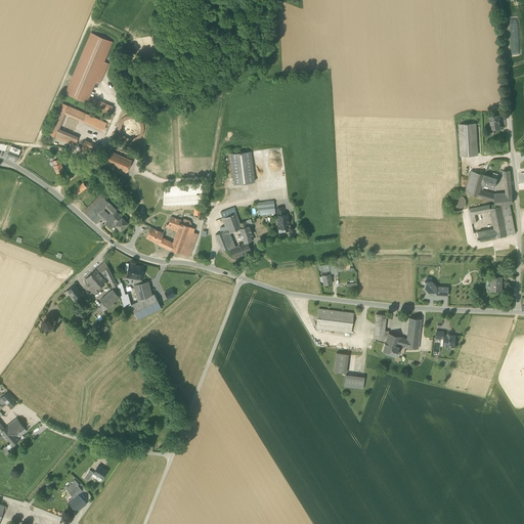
[(66,91),(86,100),(89,95),(94,81),(99,83),(108,63),(103,61),(112,43),(91,34),(66,91)]
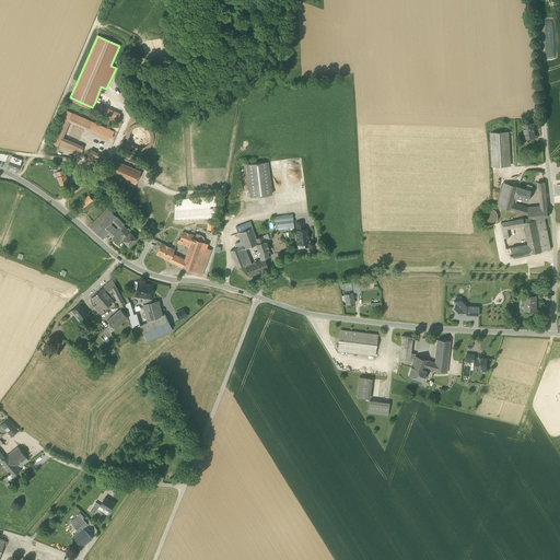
[(120,113),(95,102),(92,107),(117,118),(120,113)]
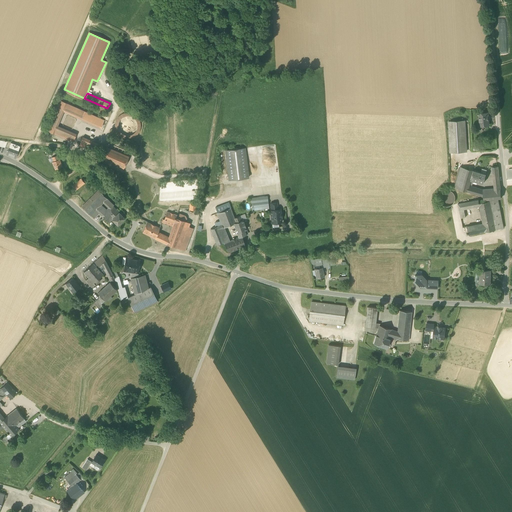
[(46,130),(73,141),(75,135),(57,127),(55,125),(62,110),(65,109),(102,125),(104,119),(59,100),(46,130)]
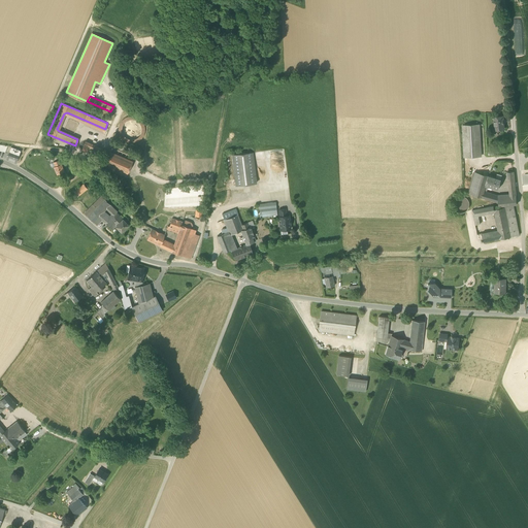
[(119,125),(117,130),(122,131),(123,126),(127,123),(130,121),(133,122),(137,123),(139,126),(140,130),(140,133),(145,131),(145,127),(142,121),(137,118),(132,116),(128,117),(123,120),(119,125)]
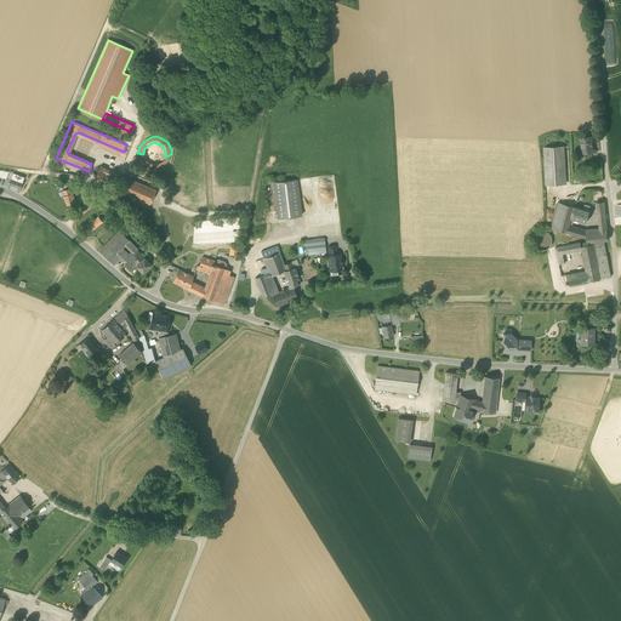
[(586,151),(586,152),(593,152),(592,136),(581,137),(582,148),(582,151),(586,151)]
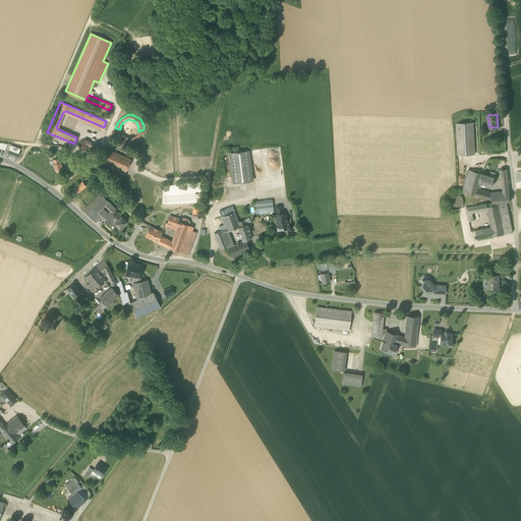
[(456,124),(458,155),(475,154),(473,123),(456,124)]
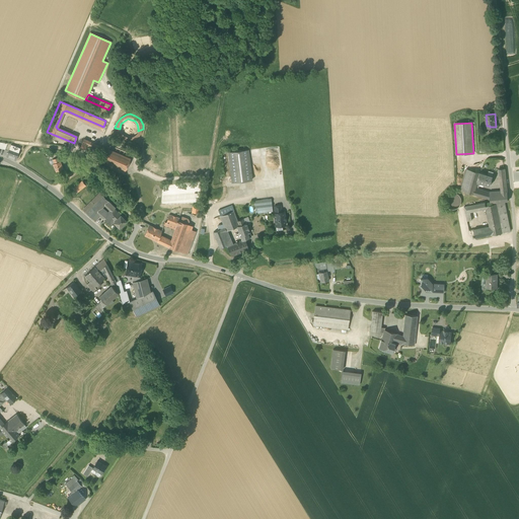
[(120,129),(115,128),(116,133),(118,137),(123,141),(128,143),(133,142),(137,140),(141,136),(143,129),(138,131),(136,134),(133,137),(130,138),(127,137),(124,136),(121,133),(120,129)]
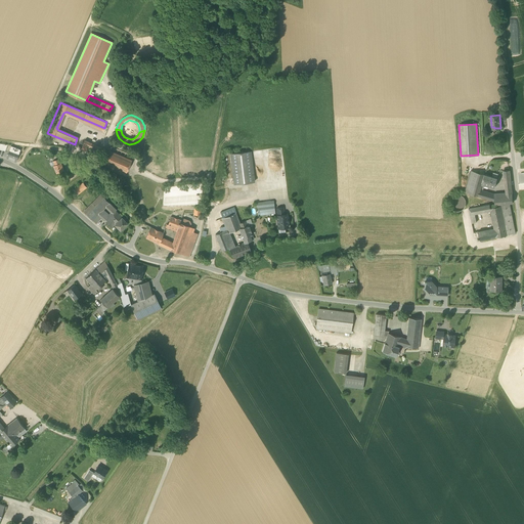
[(81,147),(97,155),(100,146),(84,140),(81,147)]
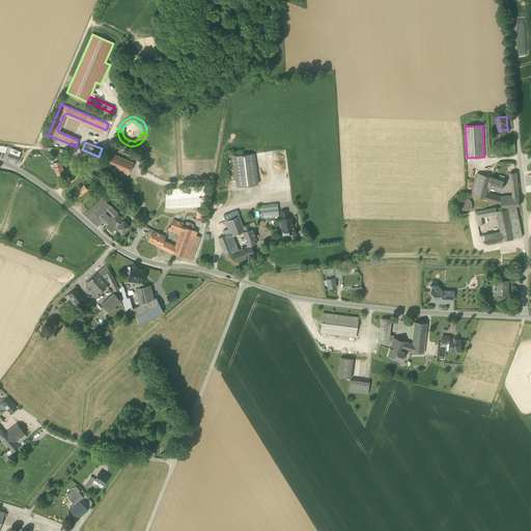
[(21,151),(11,148),(11,147),(7,147),(5,152),(7,154),(9,154),(7,160),(17,164),(21,151)]
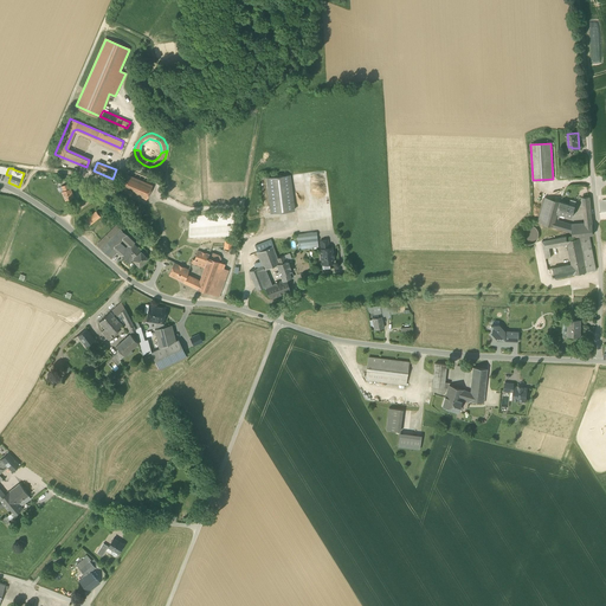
[(122,188),(147,199),(153,185),(128,174),(122,188)]
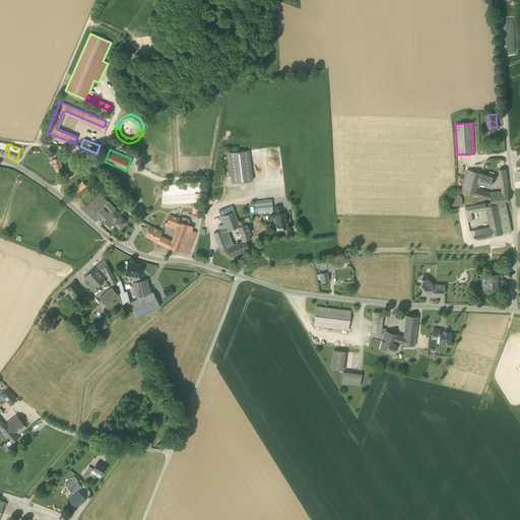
[(230,152),(233,183),(252,181),(248,150),(230,152)]
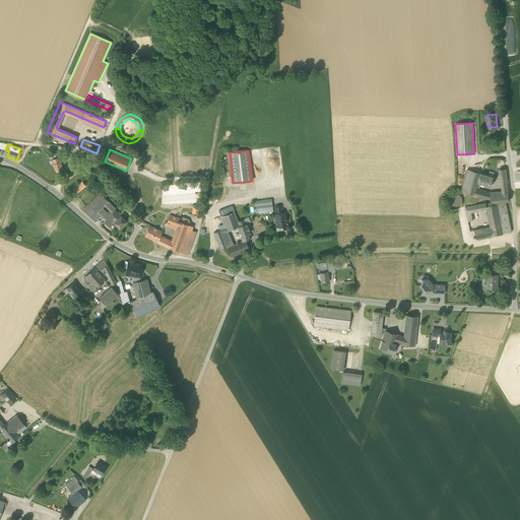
[(63,169),(60,161),(56,164),(54,165),(53,165),(56,172),(63,169)]
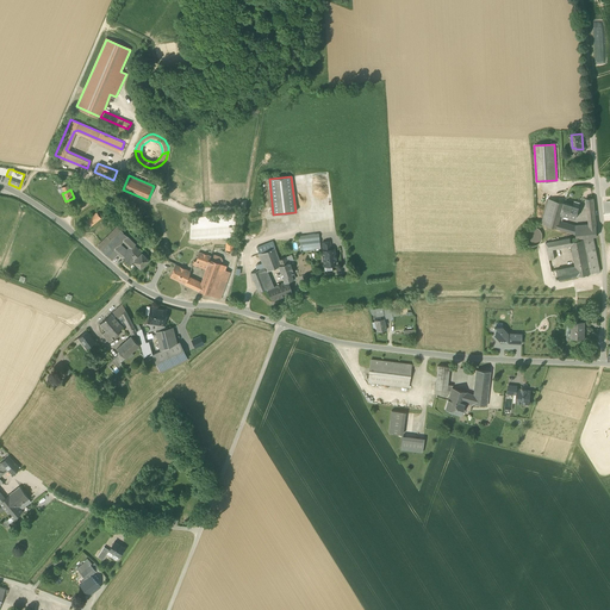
[(541,224),(547,225),(551,211),(554,211),(558,201),(549,199),(541,224)]
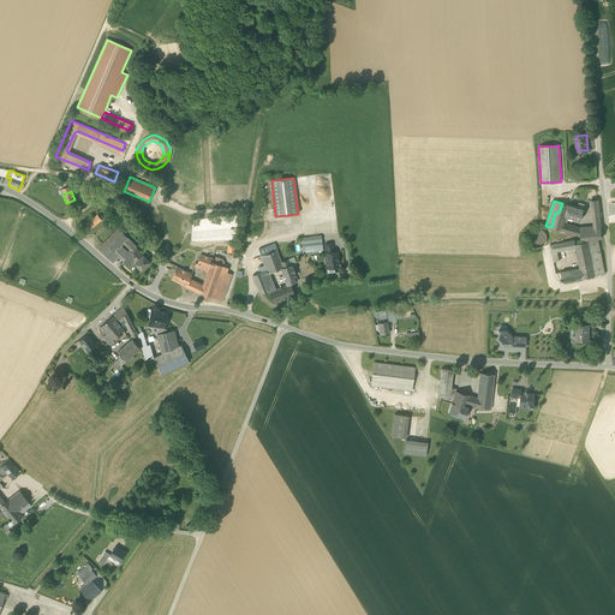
[(584,209),(578,208),(562,203),(559,213),(559,214),(566,216),(580,220),(584,209)]
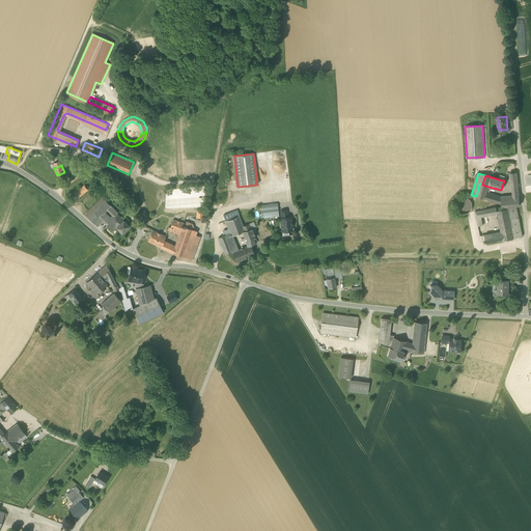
[(482,185),(482,184),(479,184),(476,196),(485,199),(486,193),(487,190),(488,189),(488,187),(482,185)]
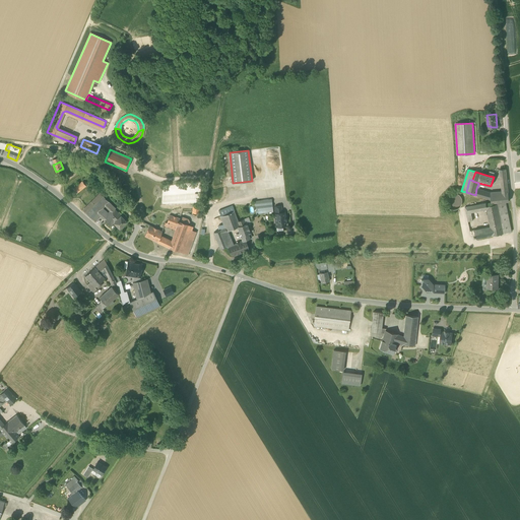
[(73,189),(76,194),(86,187),(82,182),(73,189)]
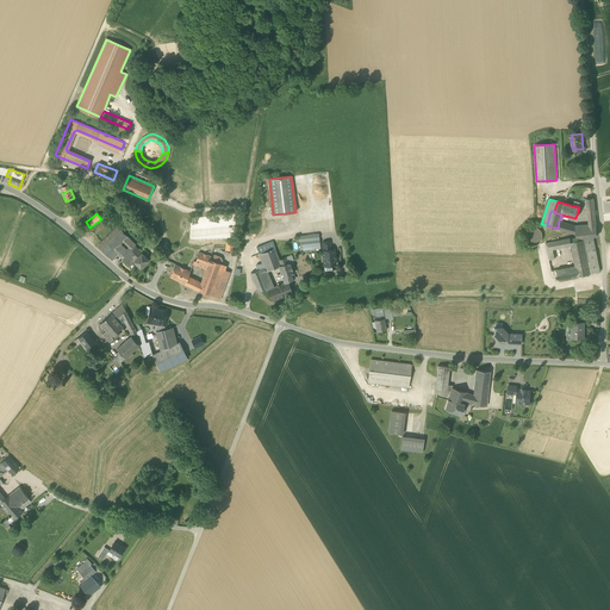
[(574,226),(565,224),(562,230),(576,234),(576,226),(574,226)]
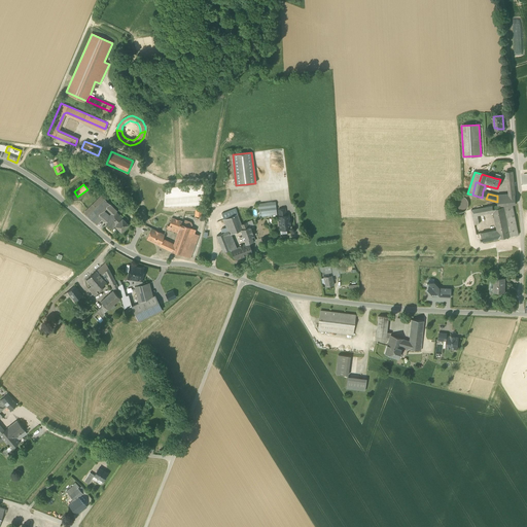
[(498,206),(504,206),(513,205),(516,204),(515,194),(508,195),(497,196),(497,202),(498,206)]
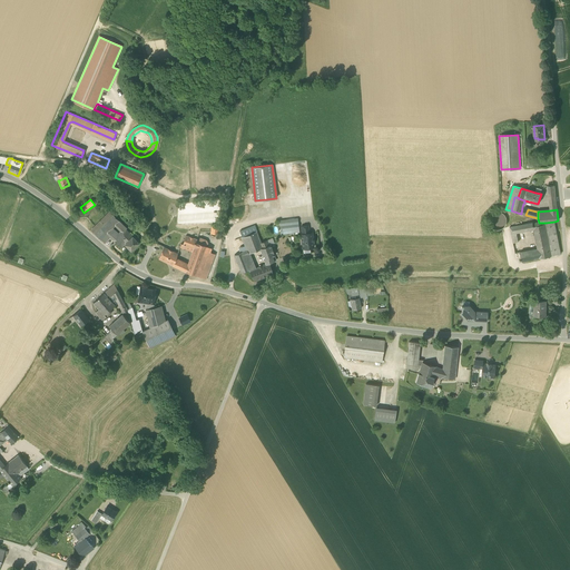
[(491,228),(494,229),(498,231),(501,229),(504,227),(507,224),(507,220),(505,216),(503,214),(500,212),(497,212),(492,212),(490,215),(488,217),(488,222),(489,225),(491,228)]
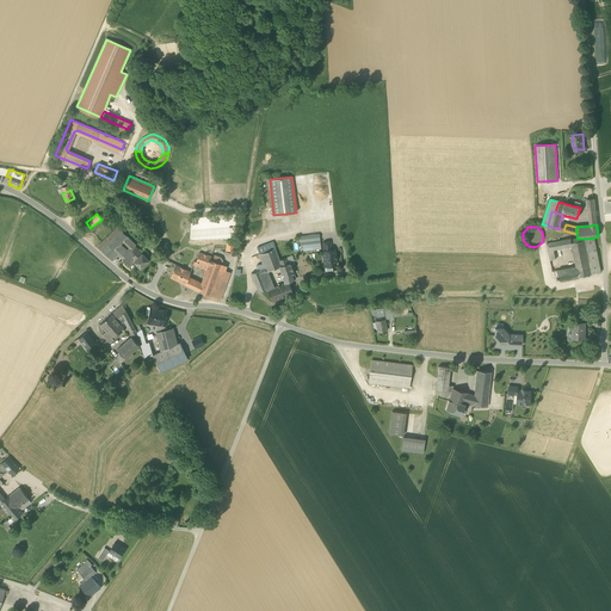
[(117,228),(107,238),(111,241),(121,232),(117,228)]
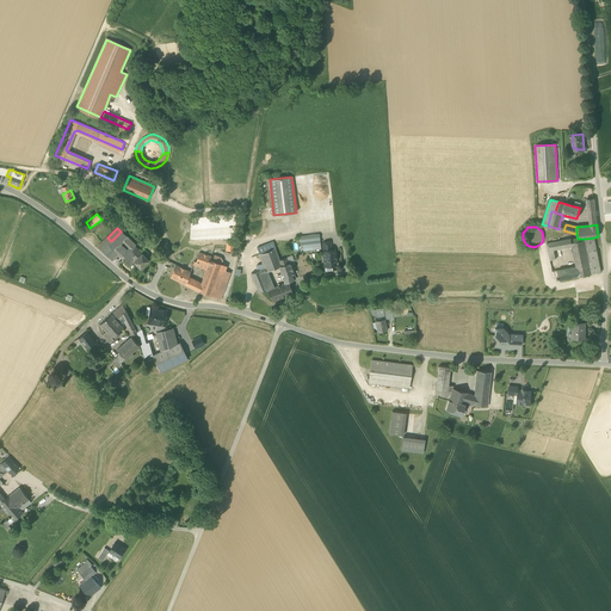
[(104,241),(115,252),(124,241),(133,250),(135,247),(136,246),(121,232),(111,241),(107,238),(104,241)]
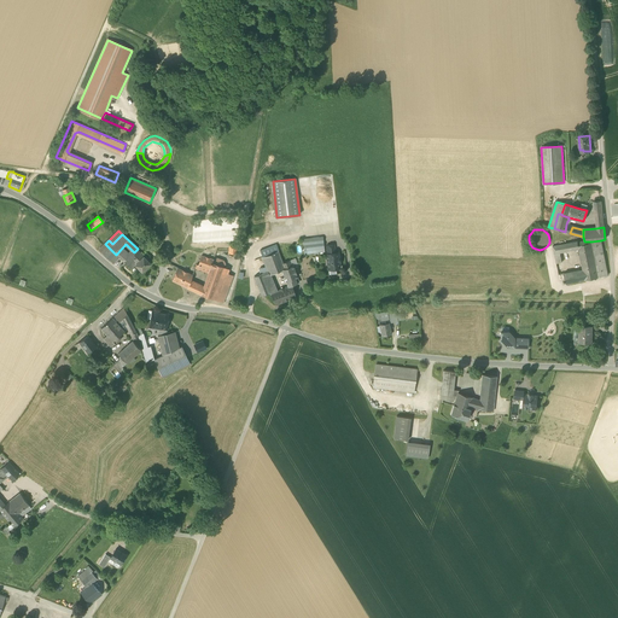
[(303,239),(304,251),(322,249),(322,243),(324,243),(322,237),(303,239)]
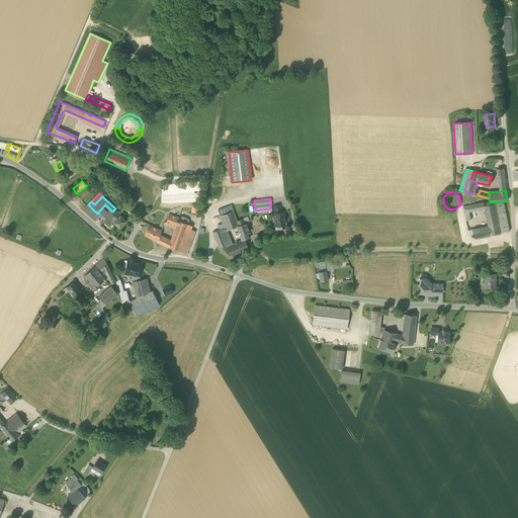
[(496,202),(496,203),(501,233),(509,231),(504,201),(496,202)]
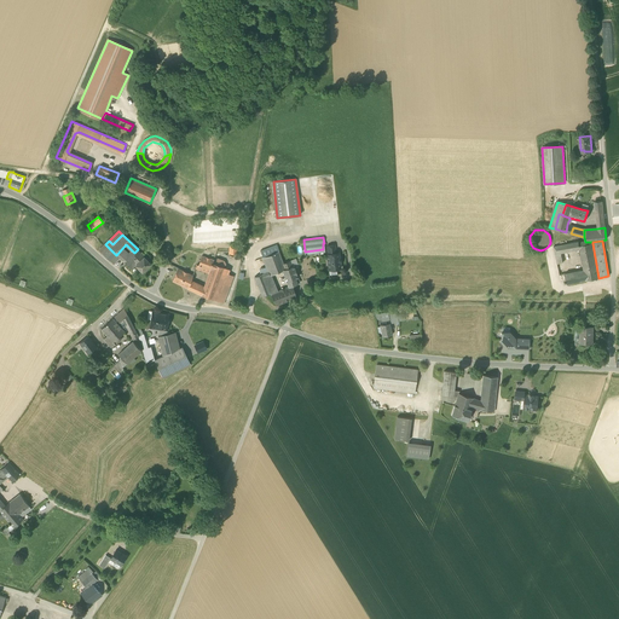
[(578,242),(560,246),(561,253),(579,249),(579,246),(578,242)]
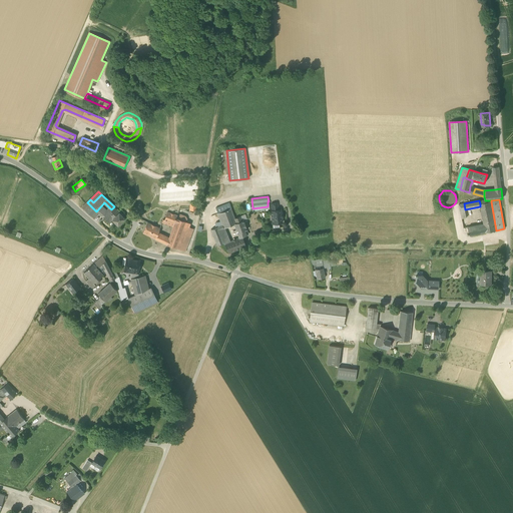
[(268,206),(252,208),(252,211),(270,208),(269,201),(268,201),(268,206)]
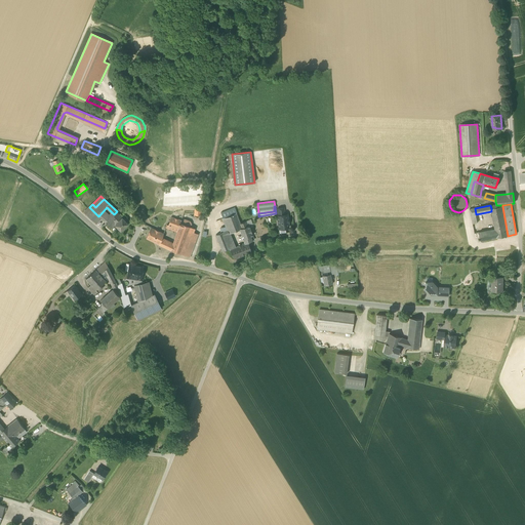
[(491,211),(495,229),(496,238),(508,236),(502,206),(491,208),(491,211)]
